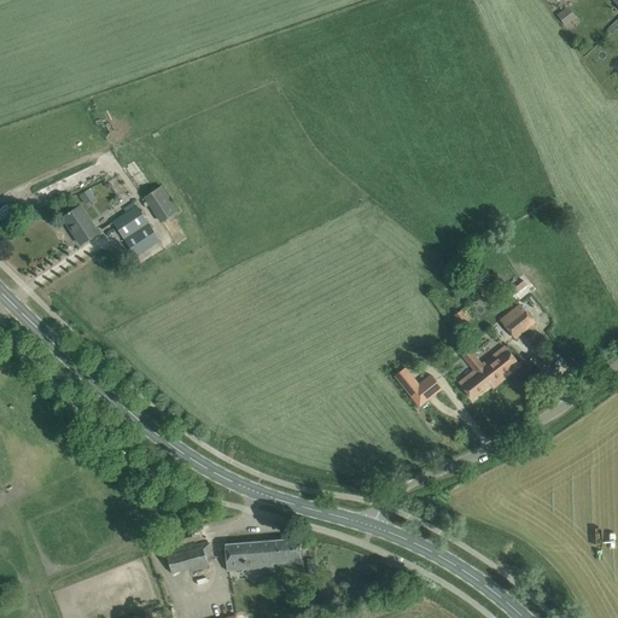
[(567,5),(557,13),(565,24),(576,16),(567,5)]
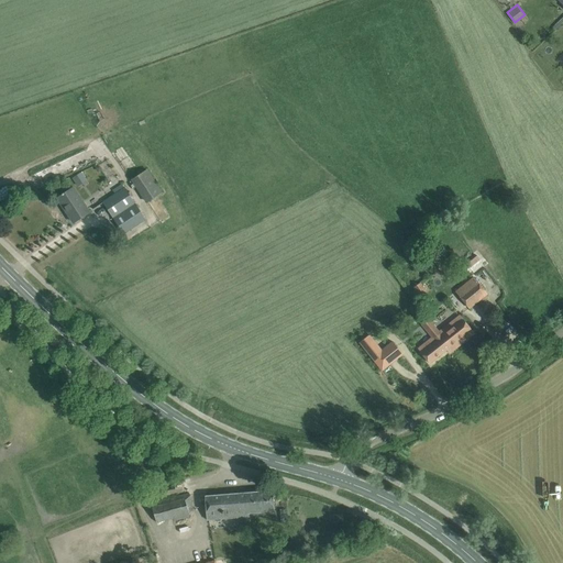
[(147,168),(131,179),(146,202),(162,192),(147,168)]
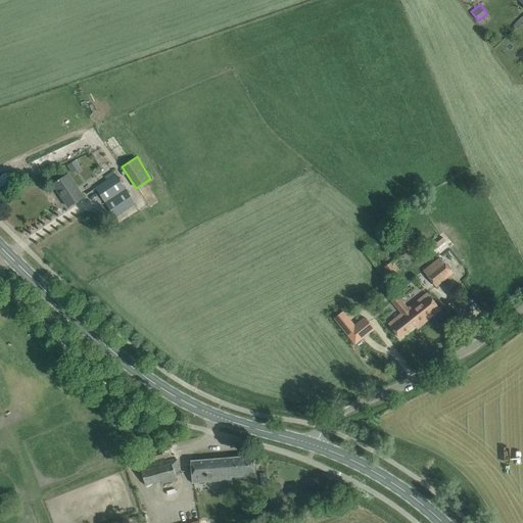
[(72,172),(80,167),(76,159),(66,164),(72,172)]
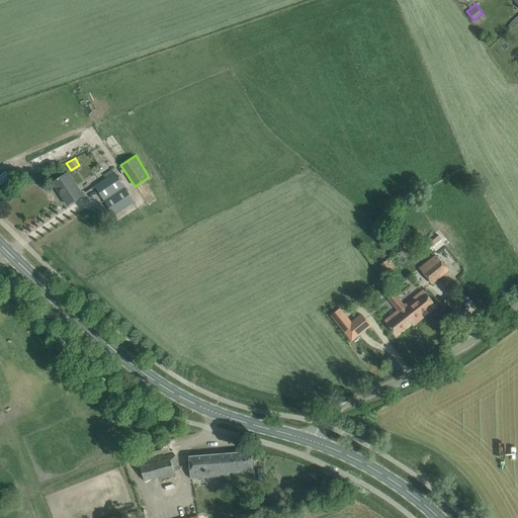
[(105,178),(93,186),(103,201),(124,187),(112,168),(103,174),(105,178)]
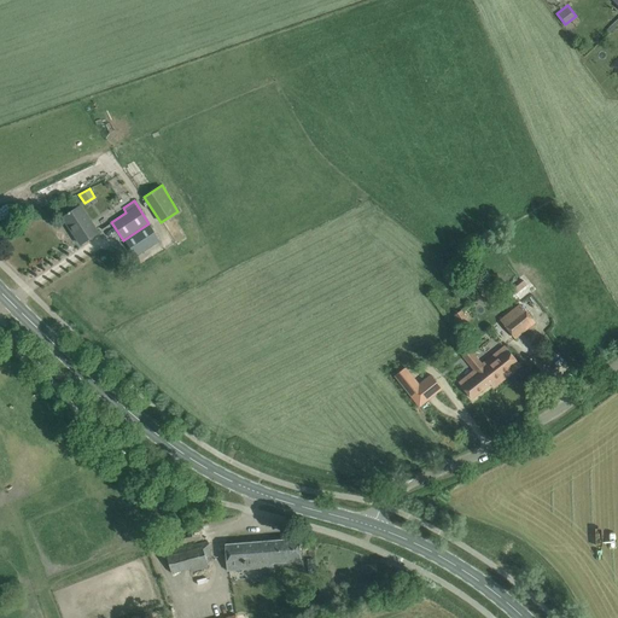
[(80,205),(75,210),(64,216),(74,231),(73,232),(81,244),(98,233),(80,205)]
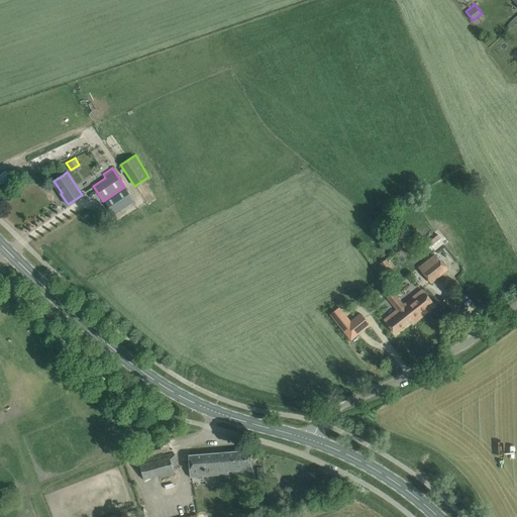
[(124,187),(103,201),(112,215),(134,201),(124,187)]
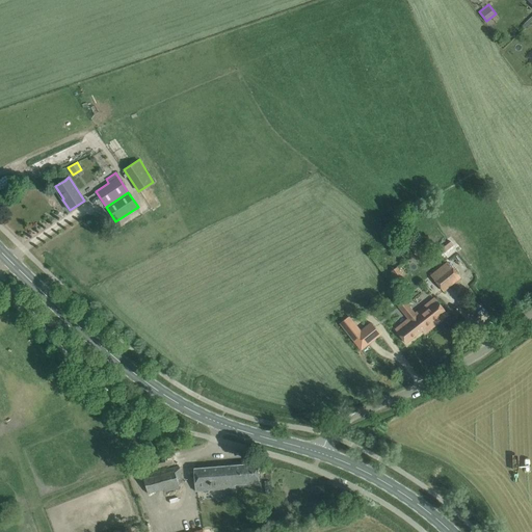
[(427,253),(420,245),(413,251),(420,260),(427,253)]
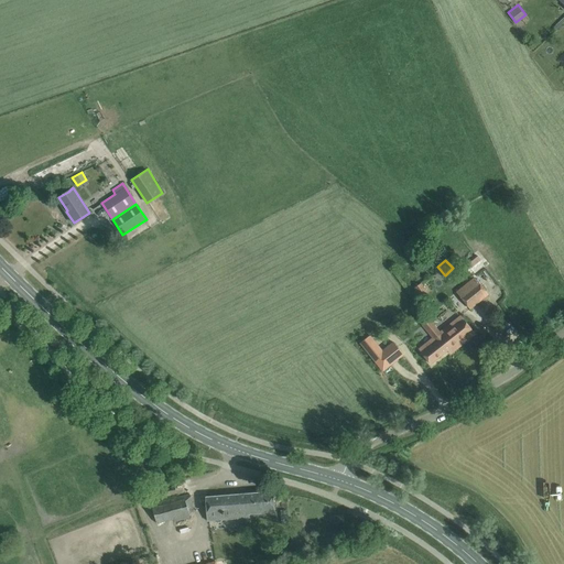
[(488,294),(474,277),(456,291),(469,308),(488,294)]
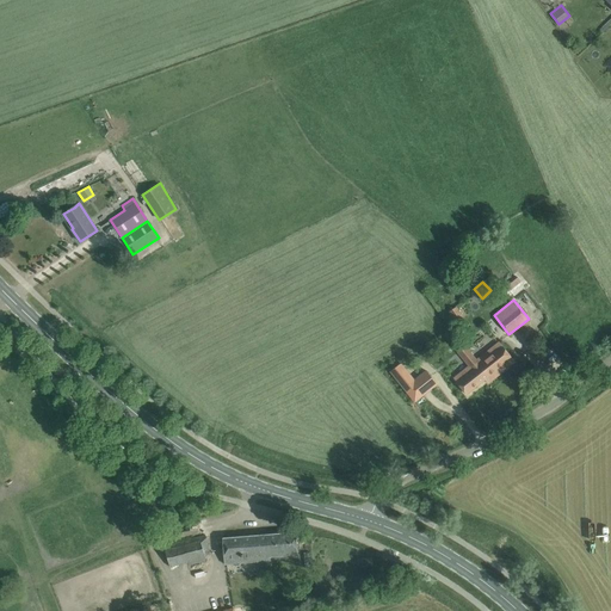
[(456,307),(448,312),(455,321),(463,315),(456,307)]
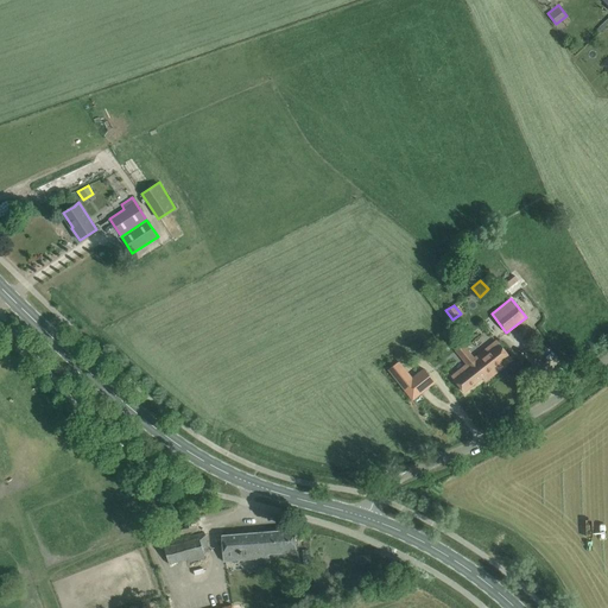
[(474,359),(489,378),(512,360),(496,341),(474,359)]
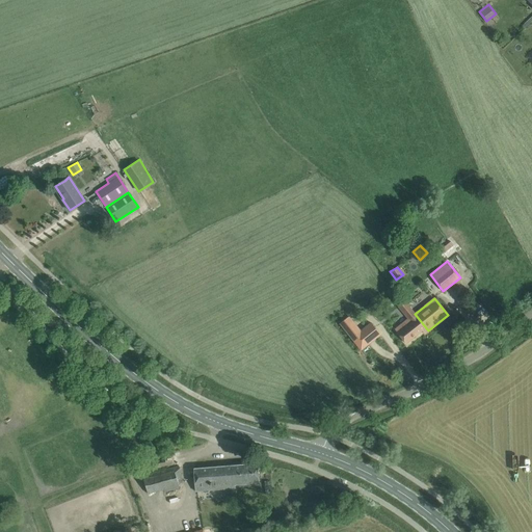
[(428,330),(415,314),(405,301),(398,307),(408,319),(395,329),(406,343),(422,330),(425,334),(428,330)]
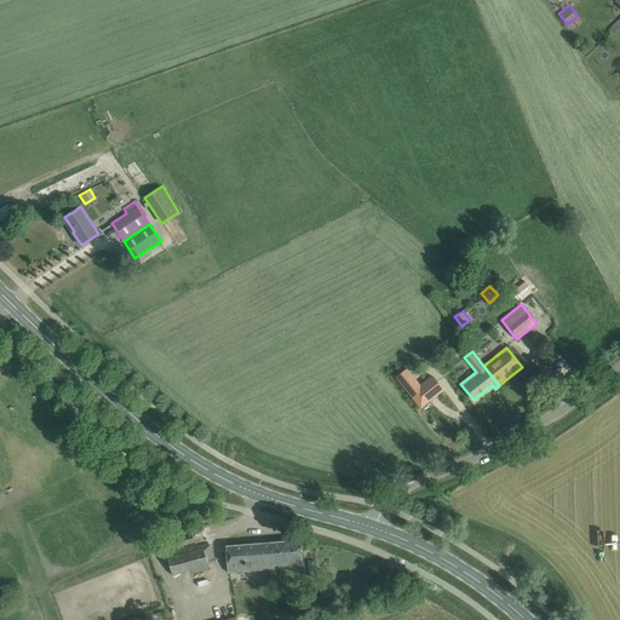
[(411,389),(402,373),(373,388),(380,403),(411,389)]
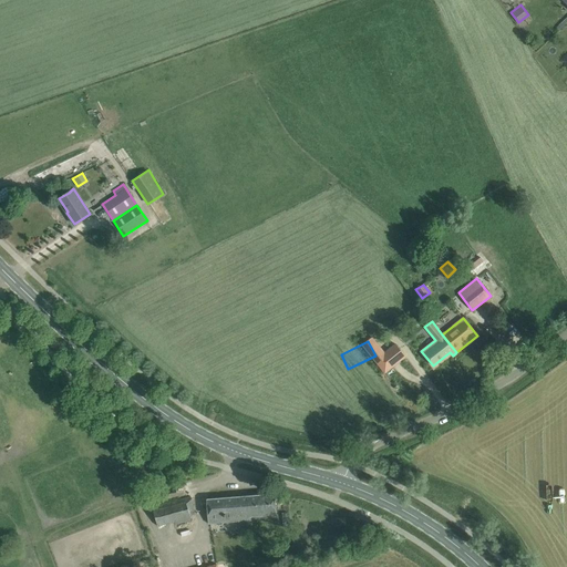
[(395,344),(375,361),(384,372),(404,357),(395,344)]
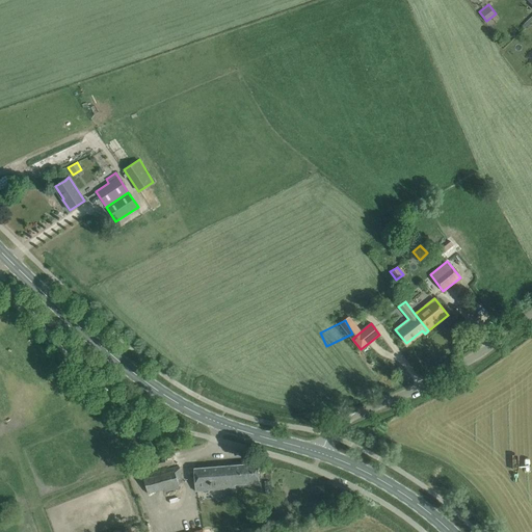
[(363,351),(374,365),(384,356),(373,343),(363,351)]
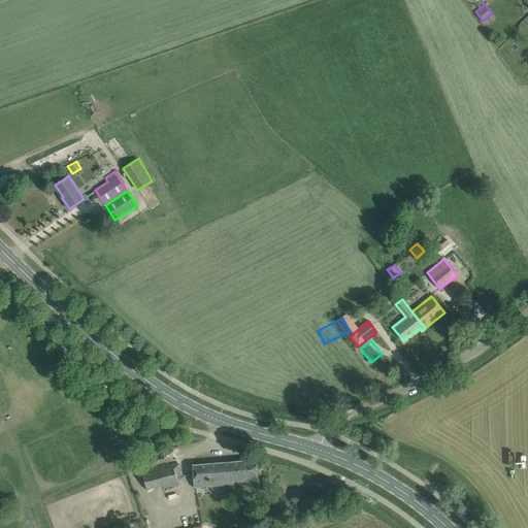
[(224,463),(226,486),(232,485),(232,482),(257,480),(255,460),(224,463)]
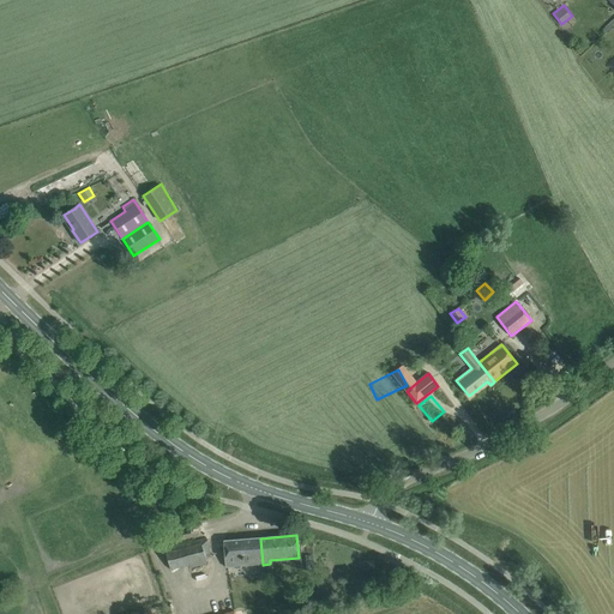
[(210,552),(206,537),(164,548),(170,570),(206,560),(205,553),(210,552)]
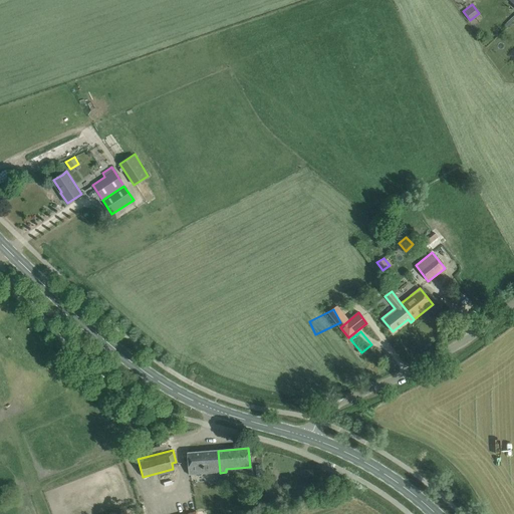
[(189,475),(220,473),(218,451),(188,453),(189,475)]
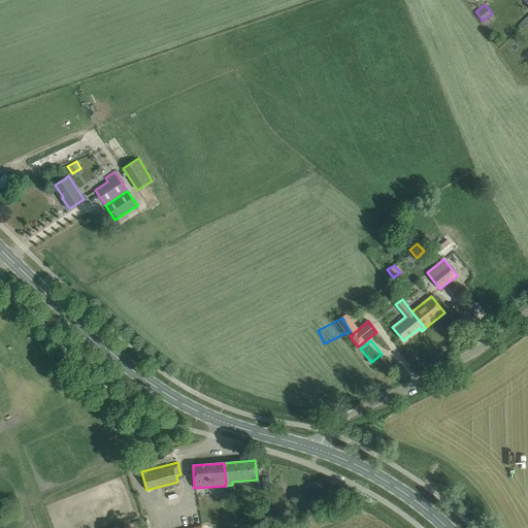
[(309,492),(322,492),(322,484),(309,483),(309,492)]
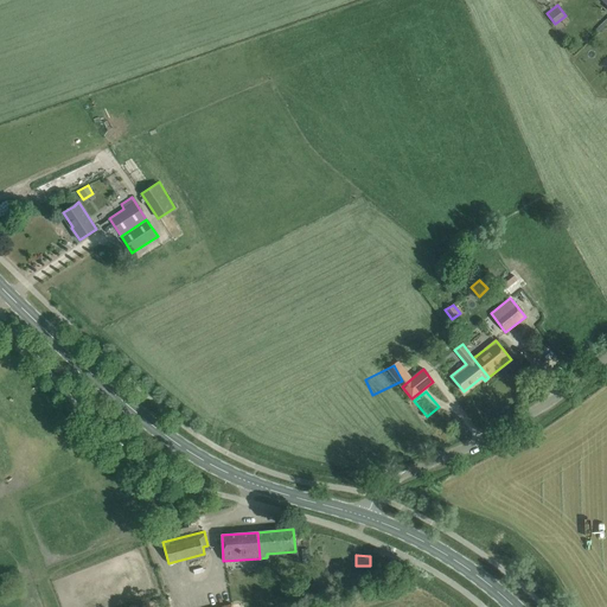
All buildings are outlined.
